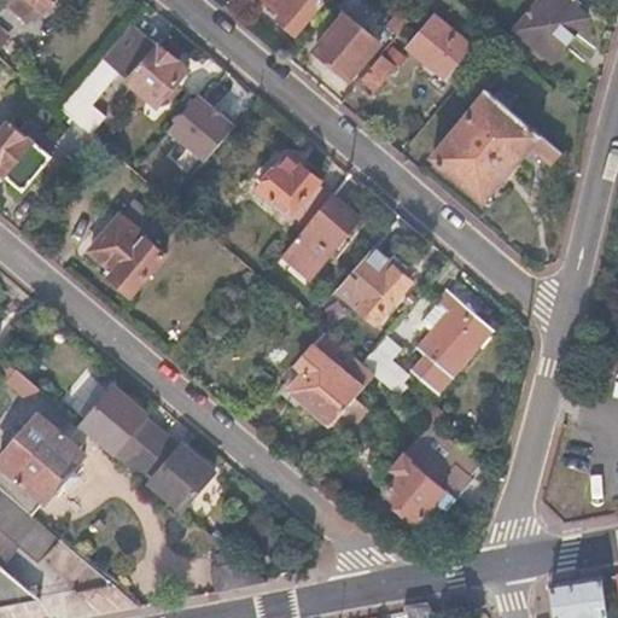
[(7,0),(9,6),(25,21),(35,19),(52,0),(7,0)]
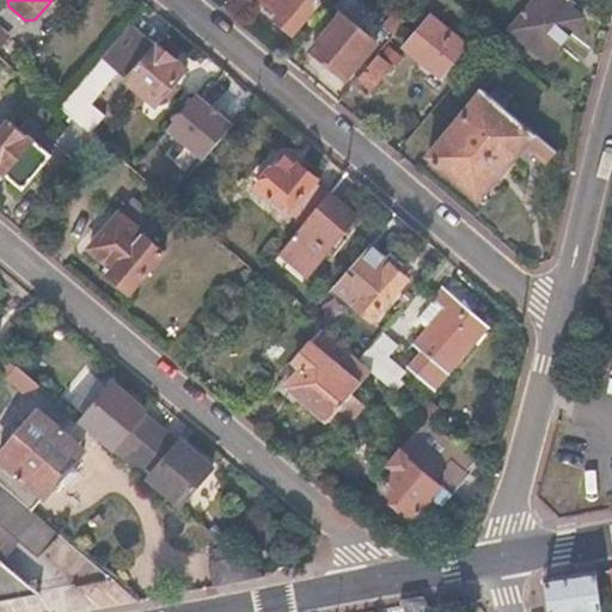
[(254,0),(269,12),(275,4),(285,11),(279,19),(274,25),(291,38),(318,6),(308,0),(254,0)]
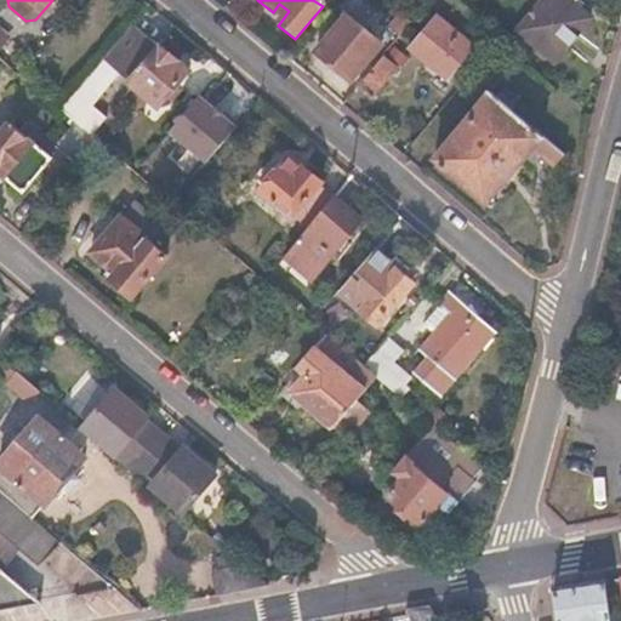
[(592,21),(567,0),(541,0),(516,33),(556,64),(592,21)]
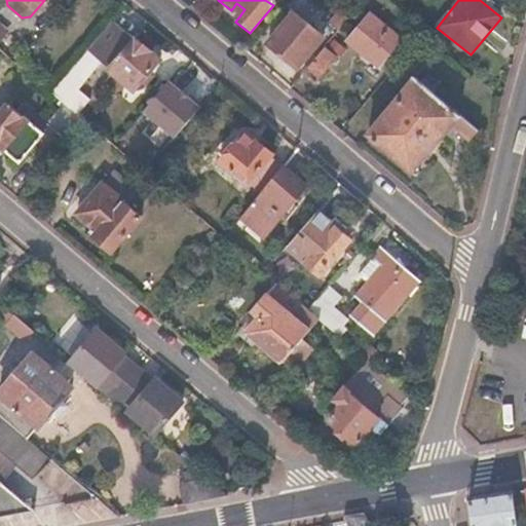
[(498,0),(480,0),(501,17),(509,8),(498,0)]
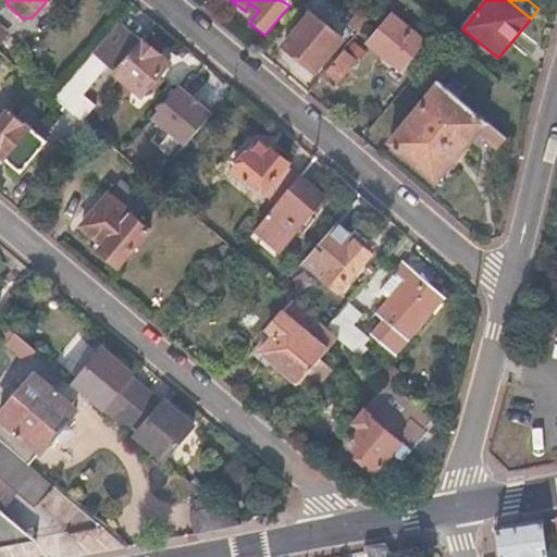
[(250,3),(245,11),(254,17),(259,10),(250,3)]
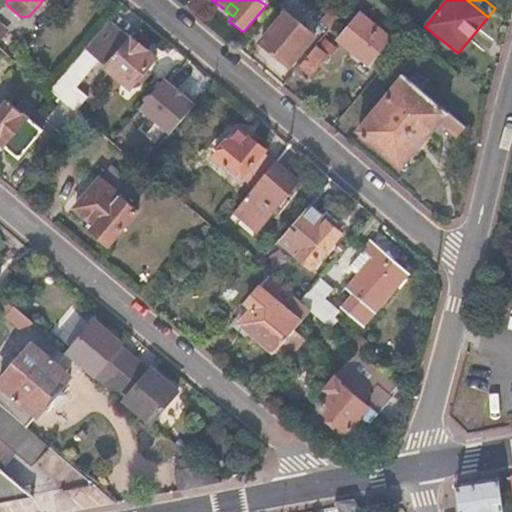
[(338,20),(330,13),(320,24),(329,31),(338,20)]
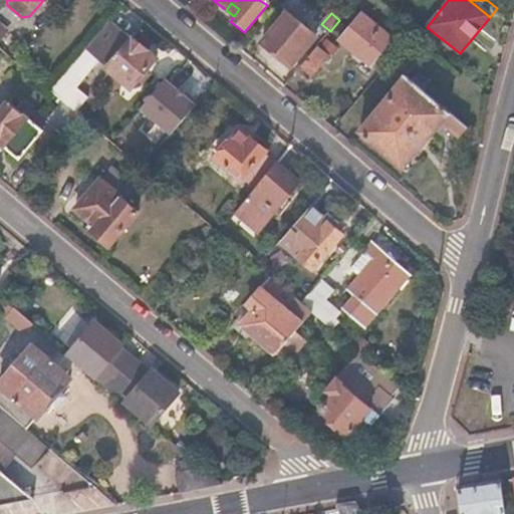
[(393,41),(359,14),(335,43),(368,70),(393,41)]
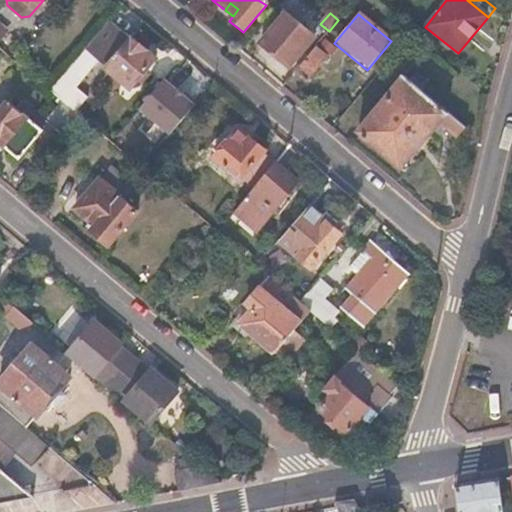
[(314,38),(285,15),(260,45),(289,69),(314,38)]
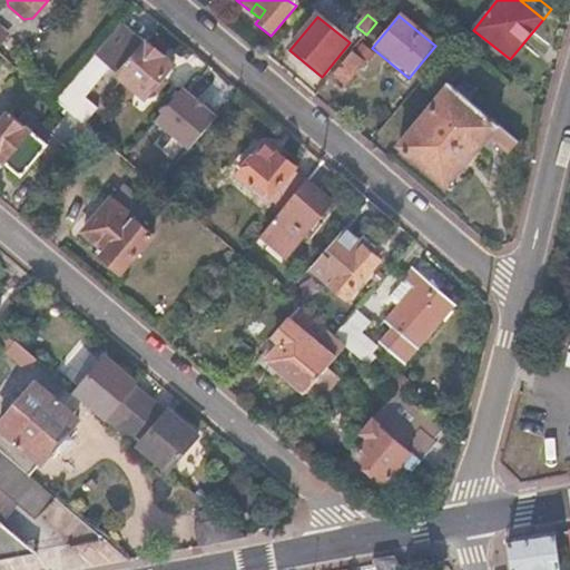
[(133,33),(119,21),(52,99),(68,111),(82,124),(96,107),(82,96),(108,67),(106,64),(133,33)]
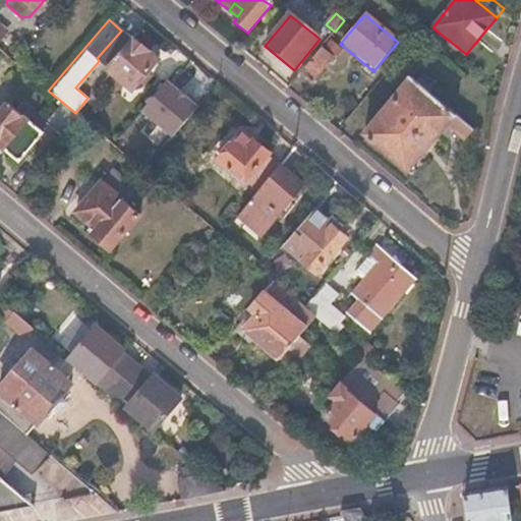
[(121,31),(97,58),(99,61),(132,89),(157,61),(121,31)]
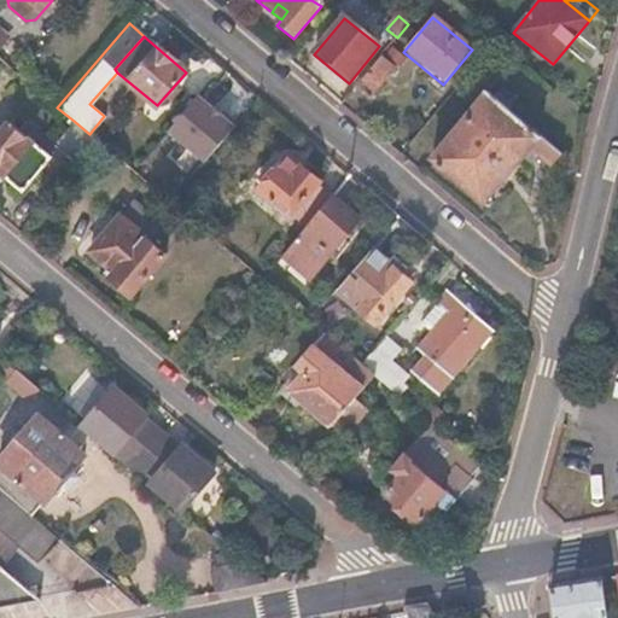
[(397,69),(382,57),(356,87),(372,100),(397,69)]
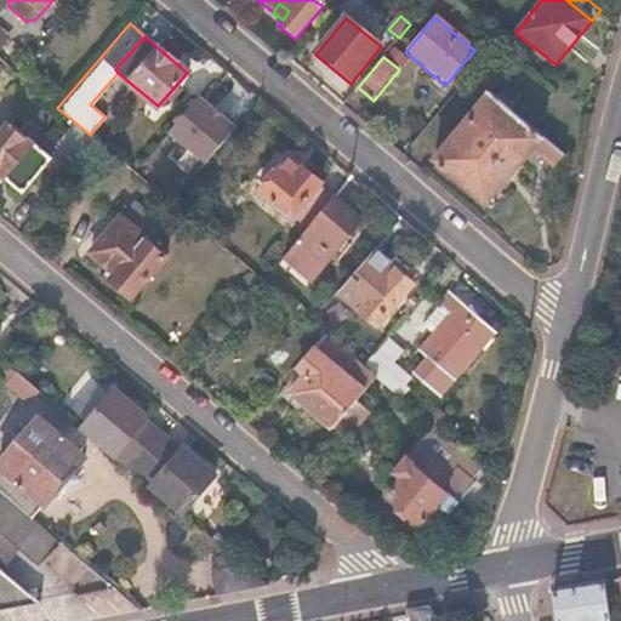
[(239,121),(201,89),(172,123),(209,155),(239,121)]
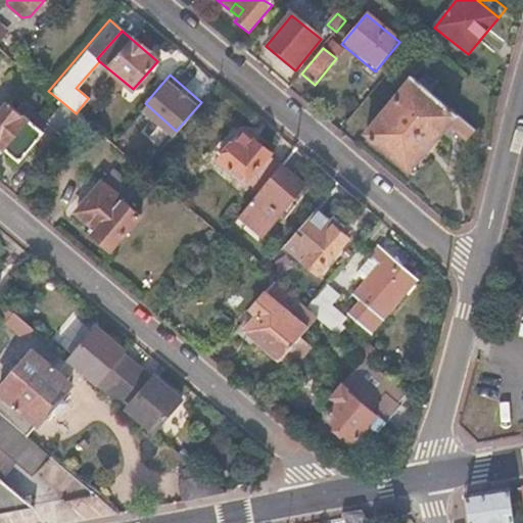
[(418,83),(413,79),(365,137),(411,175),(449,128),(467,143),(477,132),(433,95),(439,87),(425,75),(418,83)]
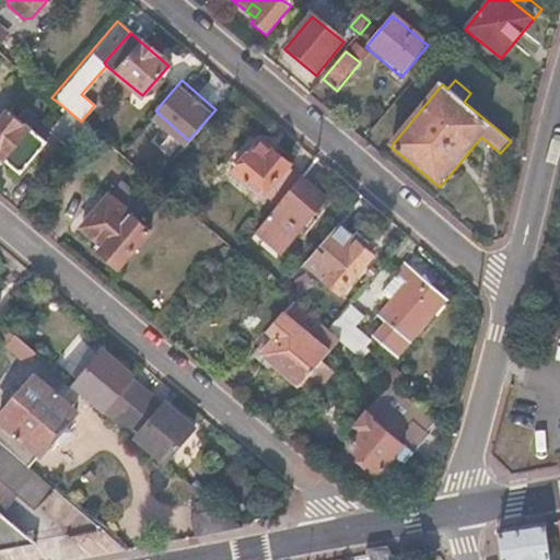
[(44,139),(7,107),(0,114),(0,155),(18,171),(44,139)]
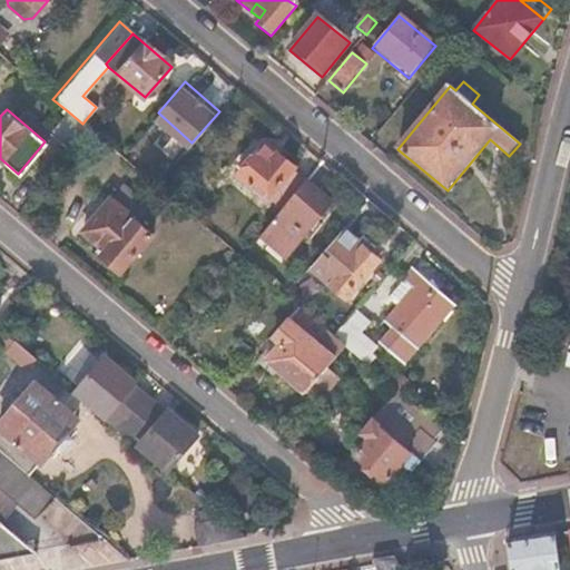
[(82,124),(68,111),(49,135),(68,150),(87,128),(82,124)]
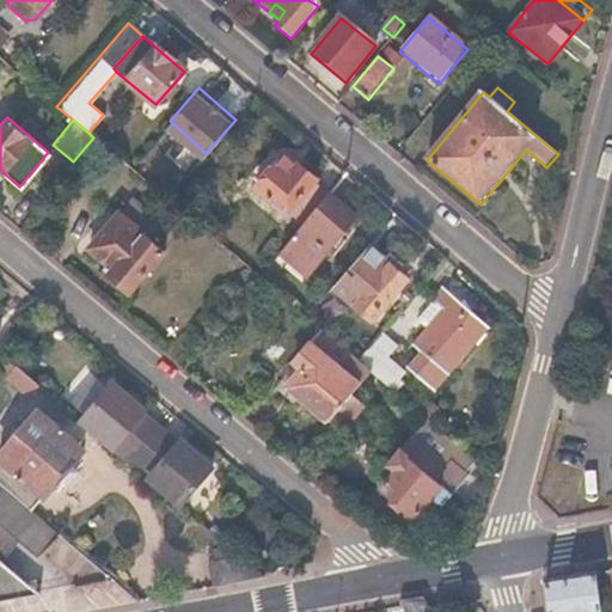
[(273,163),(252,185),(285,214),(288,210),(300,222),(326,191),(312,179),(314,178),(297,163),(286,175),(273,163)]
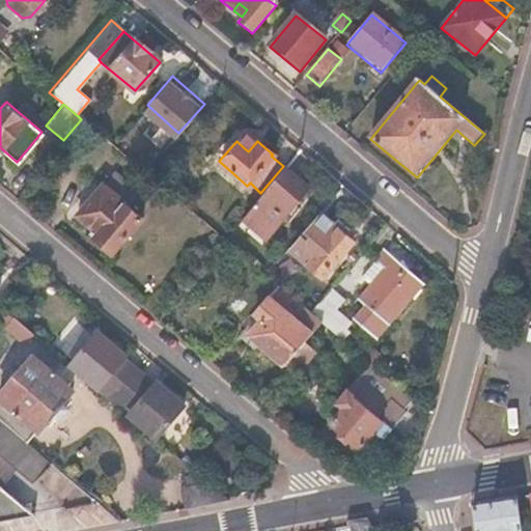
[(283,166),(260,193),(240,217),(263,238),(307,189),(283,166)]
